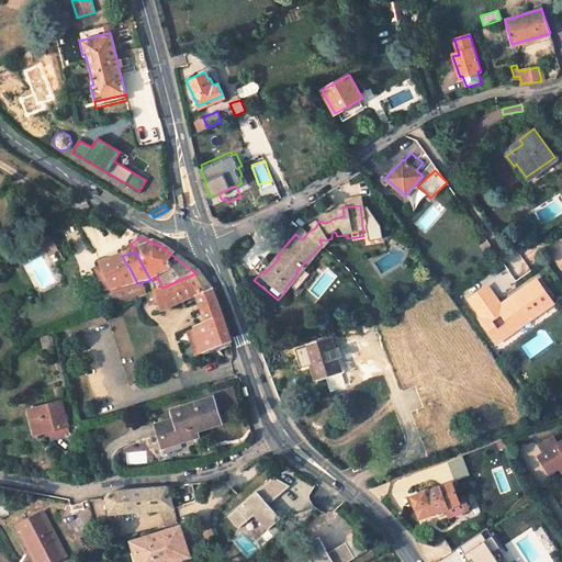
[(137,283),(128,266),(127,266),(122,256),(99,263),(105,278),(102,279),(105,288),(109,287),(111,290),(137,283)]
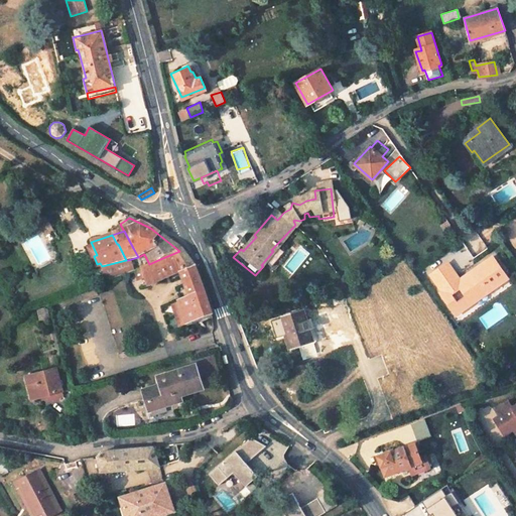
[(194,267),(179,251),(172,254),(180,268),(182,271),(194,267)]
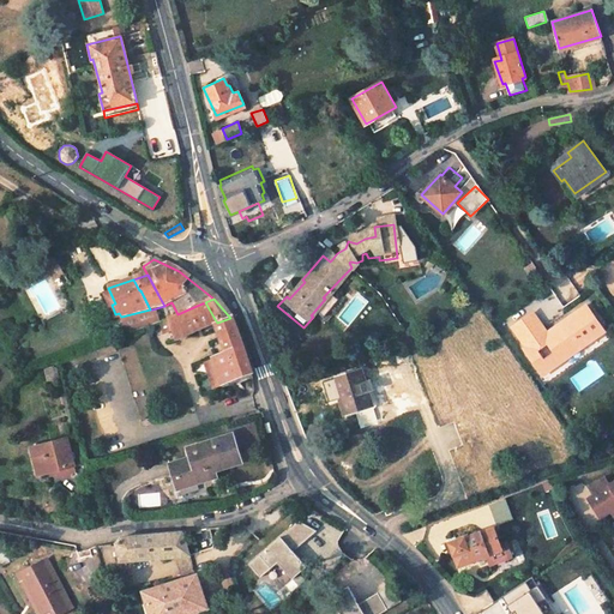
[(172,317),(167,319),(172,332),(174,339),(187,336),(186,333),(208,323),(215,319),(205,302),(191,308),(178,314),(172,317)]
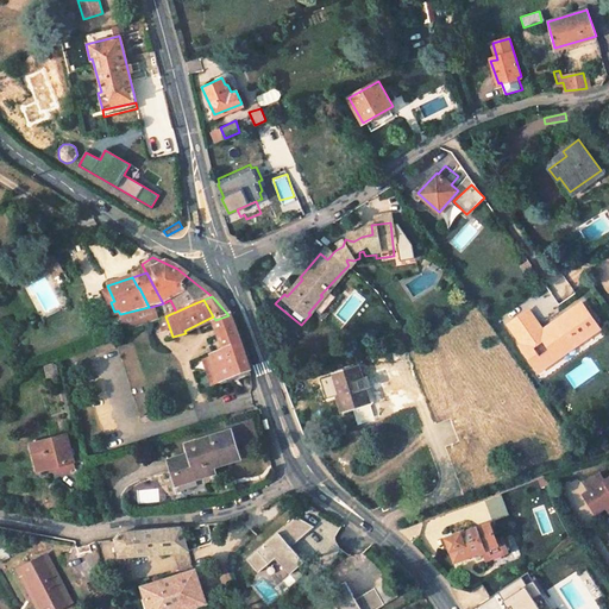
[(518,347),(537,372),(554,360),(552,357),(576,340),(578,344),(600,330),(582,303),(537,334),(533,330),(522,314),(506,326),(520,346),(518,347)]
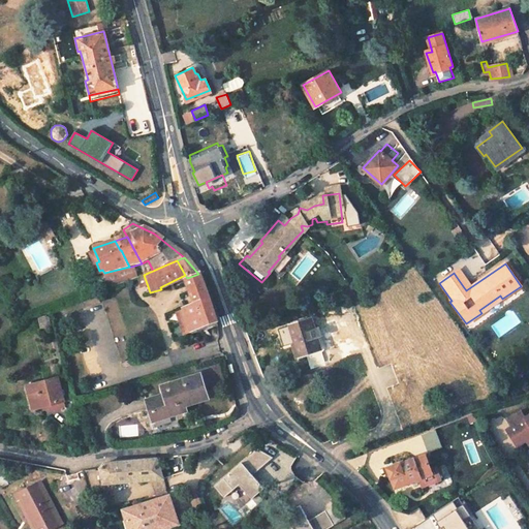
[(198,274),(187,278),(185,279),(188,287),(194,306),(183,310),(183,311),(176,312),(184,335),(191,333),(191,334),(216,324),(199,276),(198,274)]
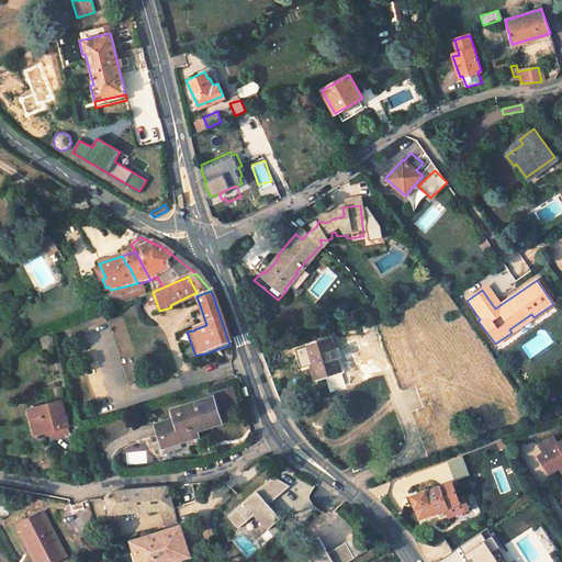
[(190,295),(195,307),(200,305),(197,296),(199,295),(197,292),(190,295)]
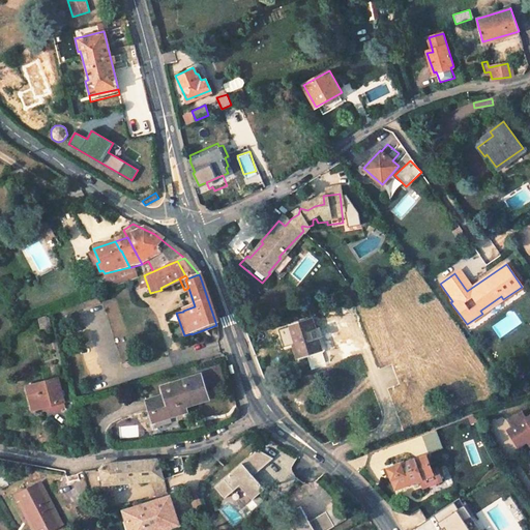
[(291,325),(296,342),(293,343),(297,356),(321,349),(312,319),(291,325)]
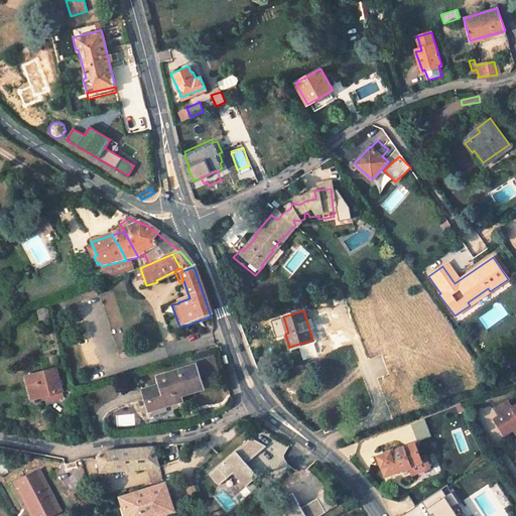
[(141,390),(145,403),(162,397),(164,405),(181,400),(179,392),(202,385),(196,364),(156,376),(158,384),(141,390)]
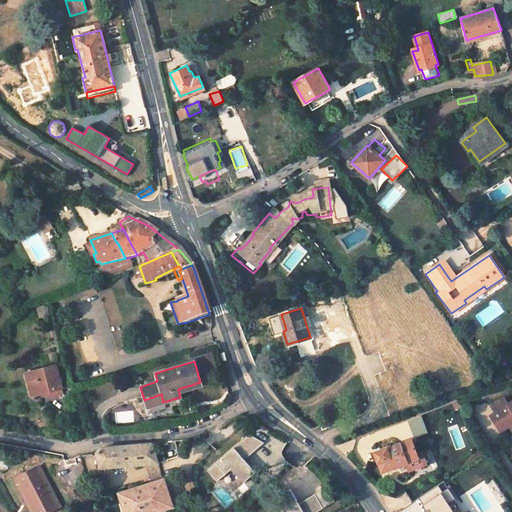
[(56,365),(37,370),(22,374),(29,397),(43,393),(62,388),(56,365)]
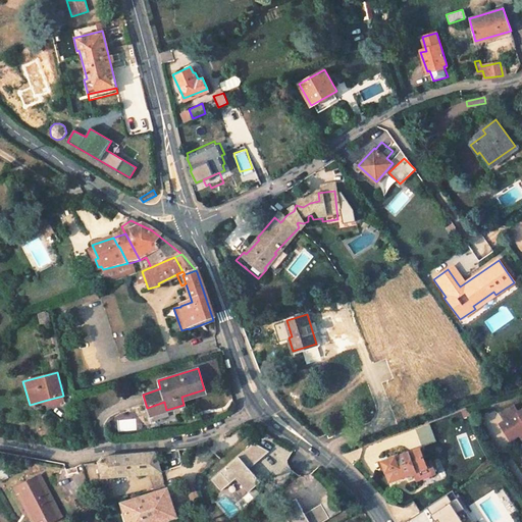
[(164,402),(147,408),(150,415),(166,410),(164,402)]
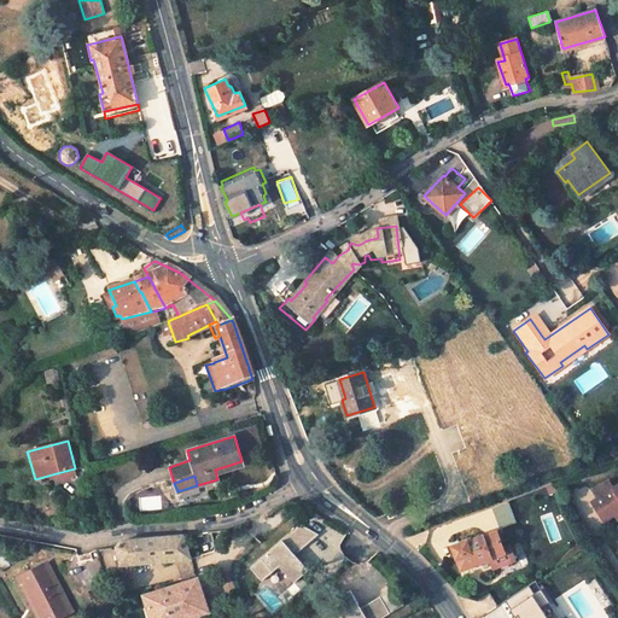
[(606,479),(590,490),(595,497),(611,487),(606,479)]
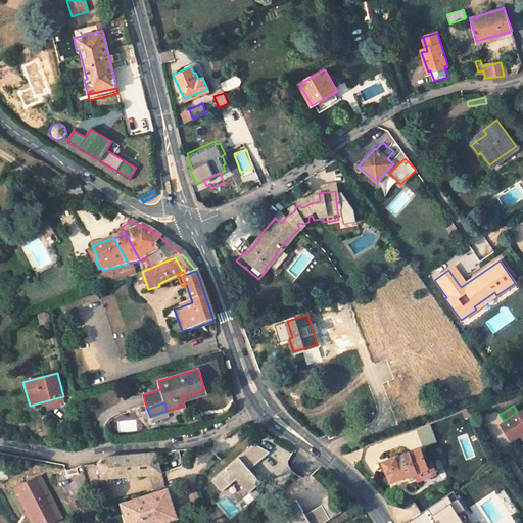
[(522,408),(517,412),(504,421),(498,424),(510,440),(518,434),(522,432),(521,431),(522,429),(522,408)]
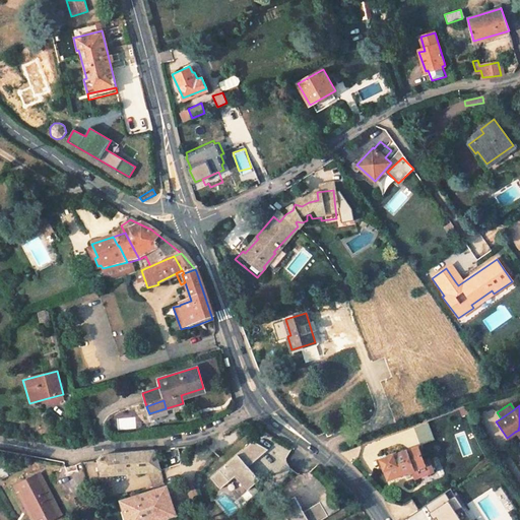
[(254,486),(261,480),(250,467),(269,450),(253,442),(211,477),(221,490),(236,477),(248,492),(254,486)]
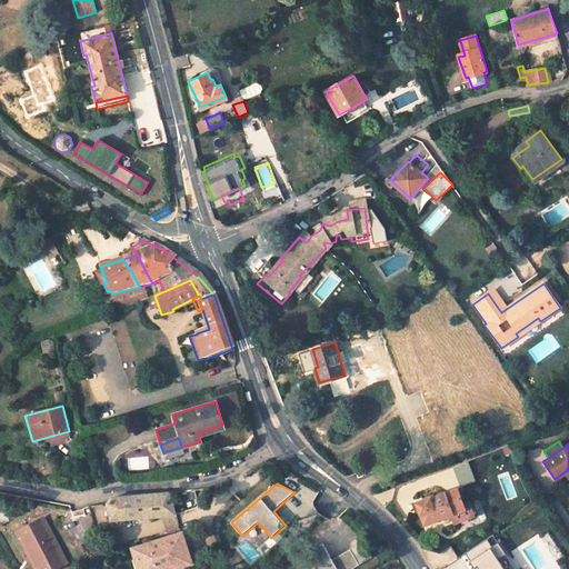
[(417,499),(418,503),(425,523),(451,513),(453,513),(467,508),(465,500),(459,485),(417,499)]
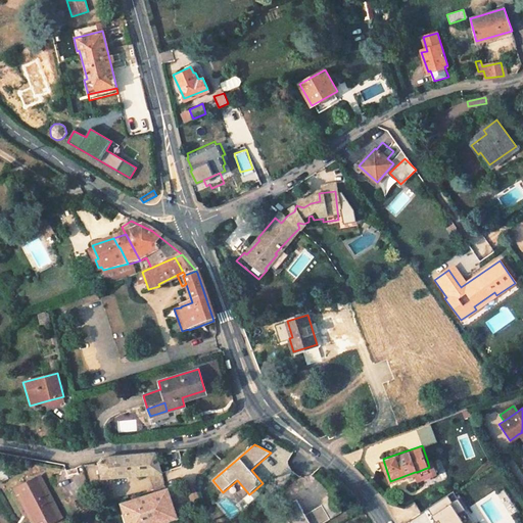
[(149,474),(161,473),(154,454),(102,458),(95,463),(101,478),(149,474)]
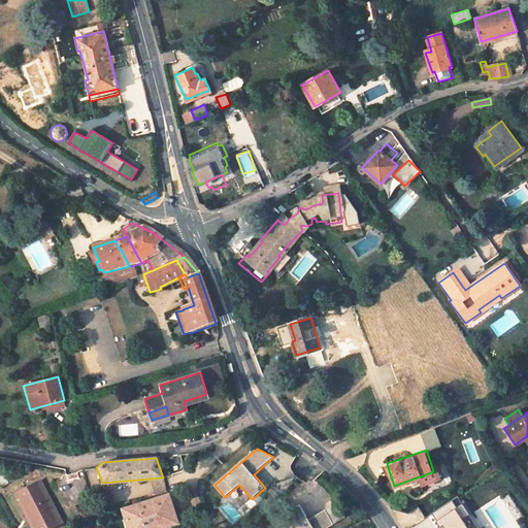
[(433,471),(421,476),(423,482),(441,475),(436,462),(431,464),(433,471)]
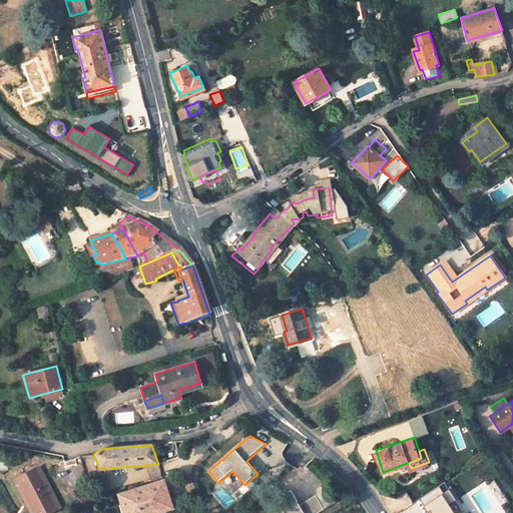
[(162,477),(158,464),(146,465),(151,481),(162,477)]
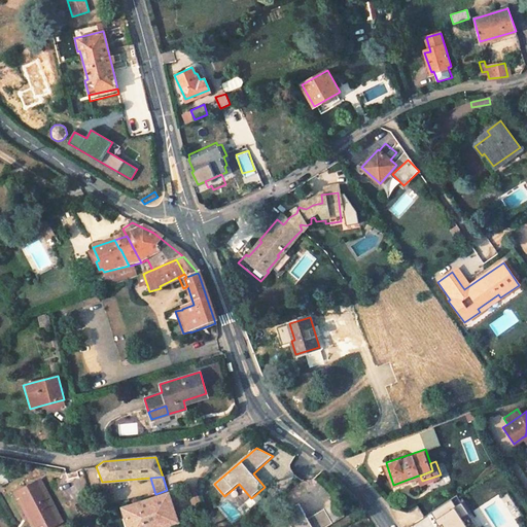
[(38,480),(14,490),(31,526),(46,526),(58,522),(38,480)]
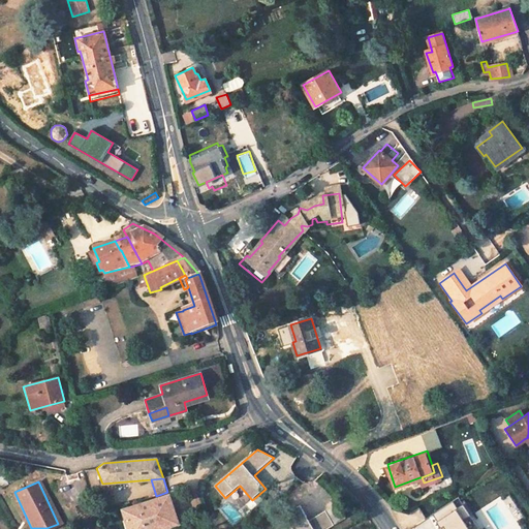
[(73,488),(63,492),(68,504),(79,500),(73,488)]
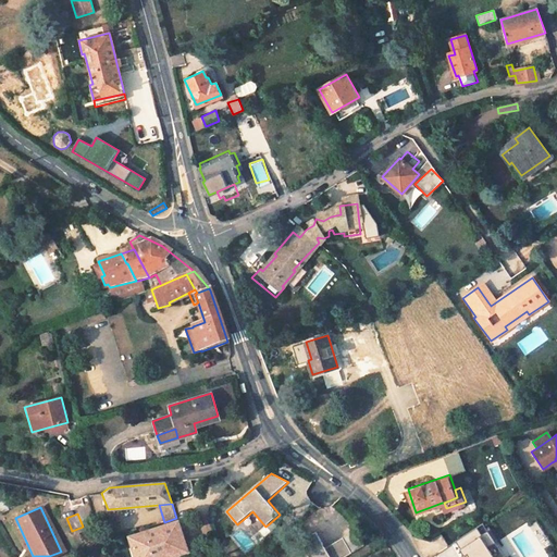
[(177,521),(130,536),(136,556),(166,556),(187,551),(177,521)]
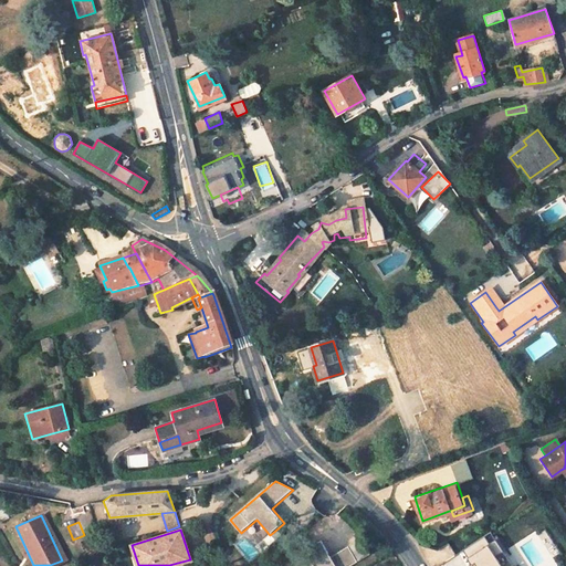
[(270,535),(263,540),(269,546),(283,535),(276,530),(270,535)]
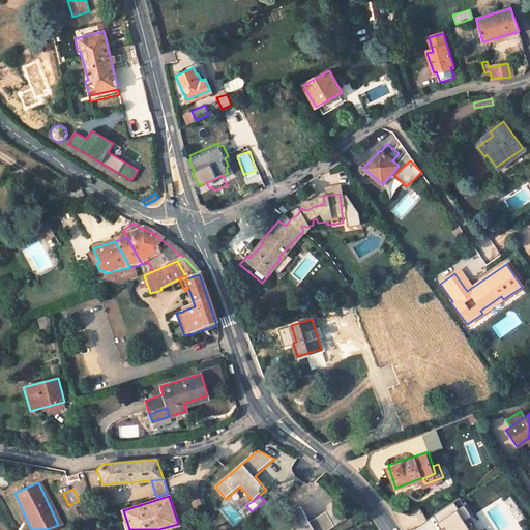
[(479,529),(459,497),(431,514),(440,529),(441,529),(444,529),(479,529)]
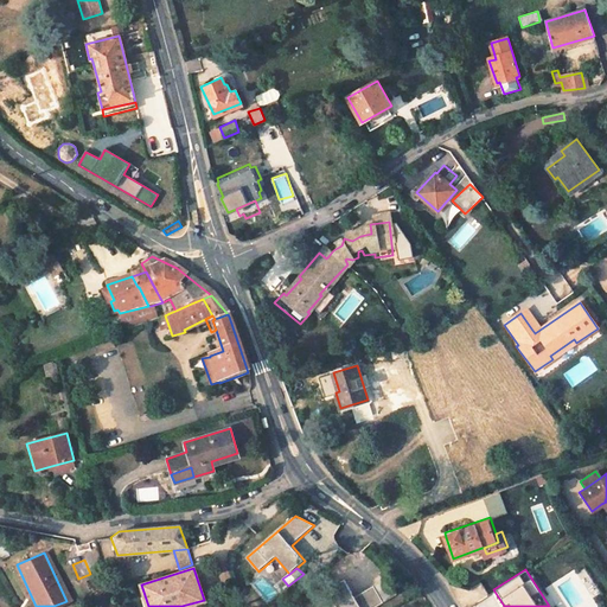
[(104,576),(87,582),(91,600),(110,595),(104,576)]
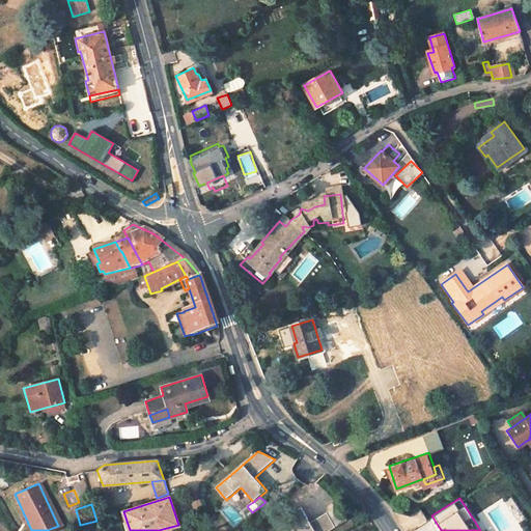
[(283,530),(323,530),(334,525),(327,511),(298,528),(294,524),(296,523),(290,513),(278,521),(283,530)]
